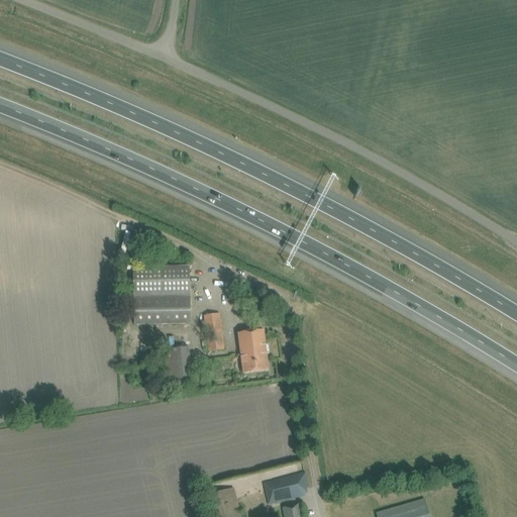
[(133,273),(134,324),(191,324),(190,272),(133,273)]
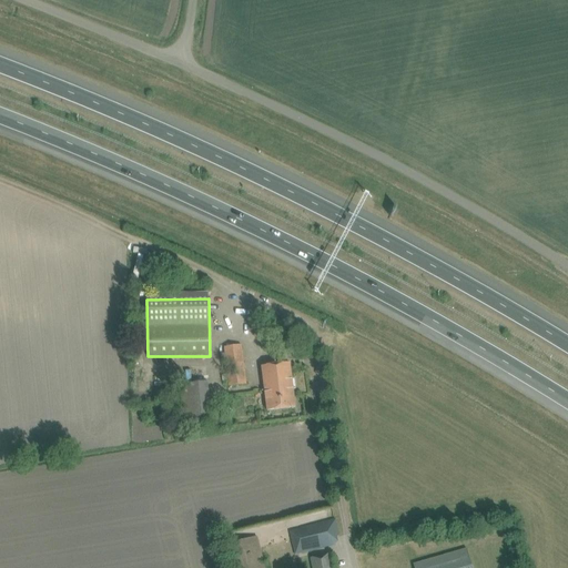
[(224,347),(225,358),(230,385),(246,384),(241,345),(224,347)]
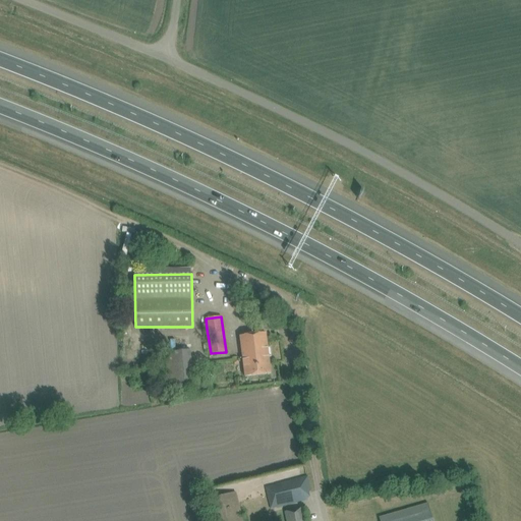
[(240,336),(241,346),(245,377),(271,373),(266,333),(240,336)]
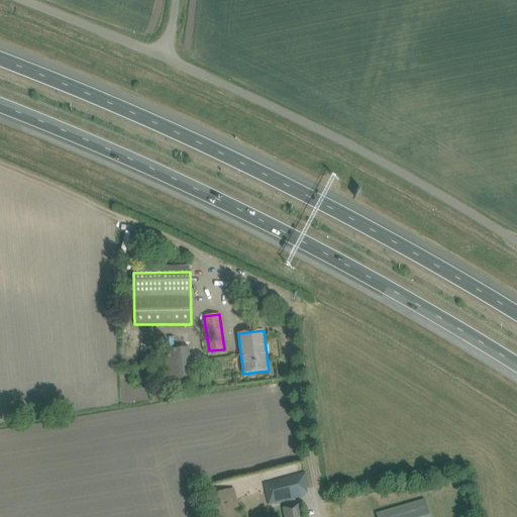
[(164,350),(167,383),(191,381),(188,347),(164,350)]
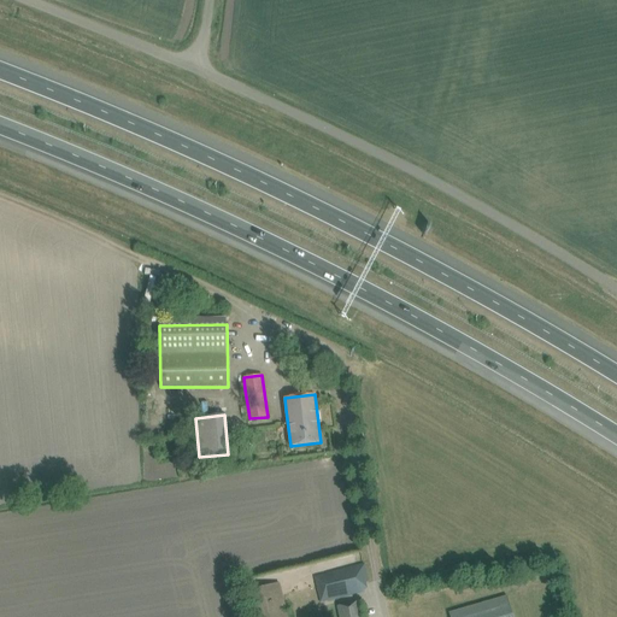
[(364,564),(352,568),(313,577),(319,601),(363,592),(362,585),(369,582),(364,564)]
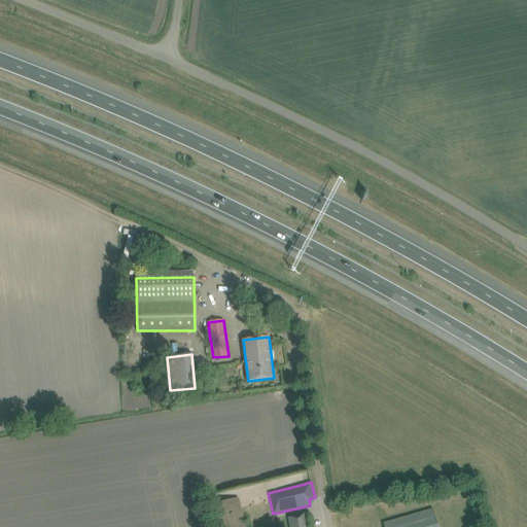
[(213,526),(244,526),(238,498),(209,505),(213,526)]
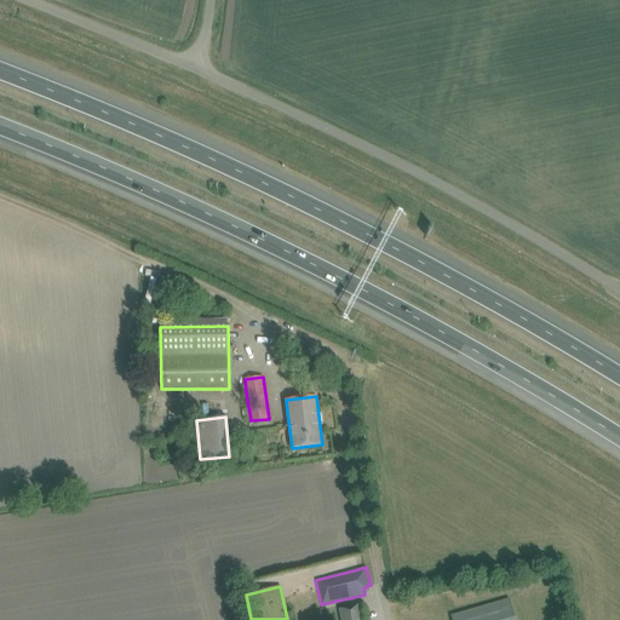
[(452,616),(452,619),(515,619),(510,600),(452,616)]
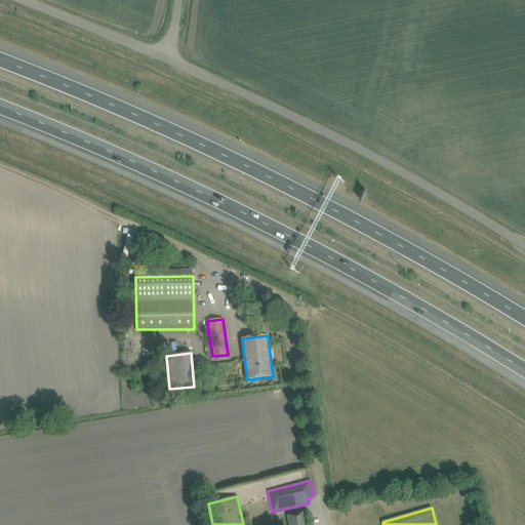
[(287,516),(288,524),(307,524),(305,513),(287,516)]
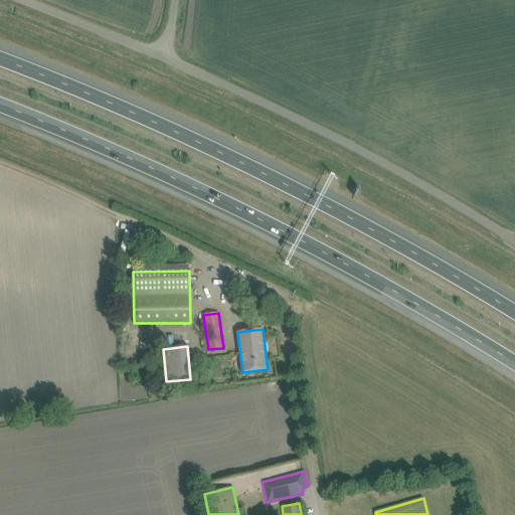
All buildings are outlined.
